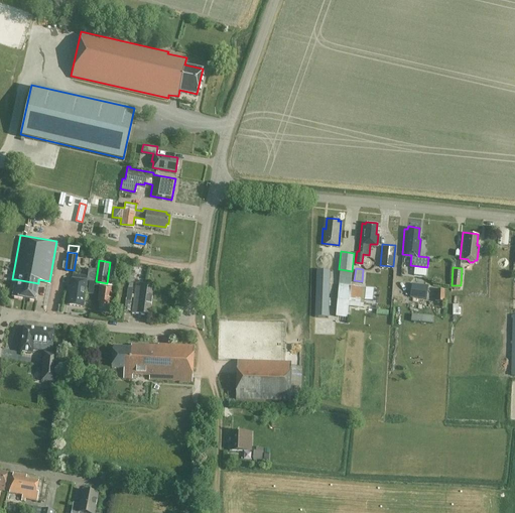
[(314,314),(328,315),(330,269),(316,269),(314,314)]
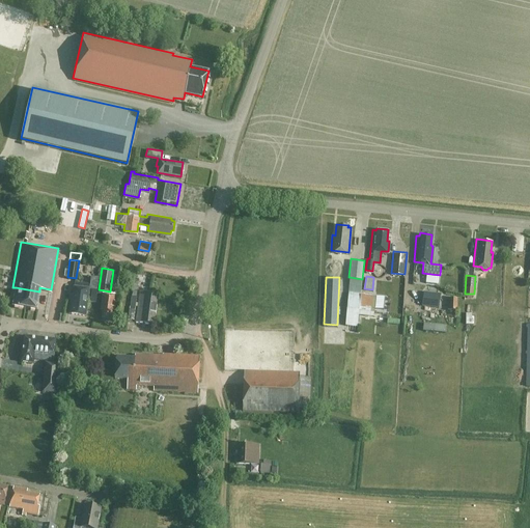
[(359,293),(360,293),(362,279),(350,277),(349,290),(359,293)]
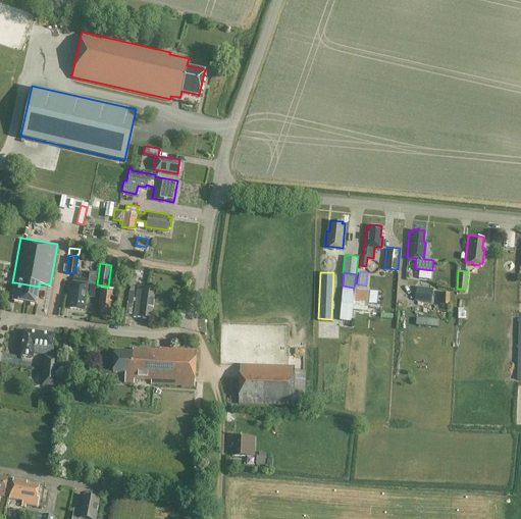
[(126,301),(125,312),(131,312),(133,299),(133,297),(136,275),(132,274),(129,289),(128,289),(127,301),(126,301)]
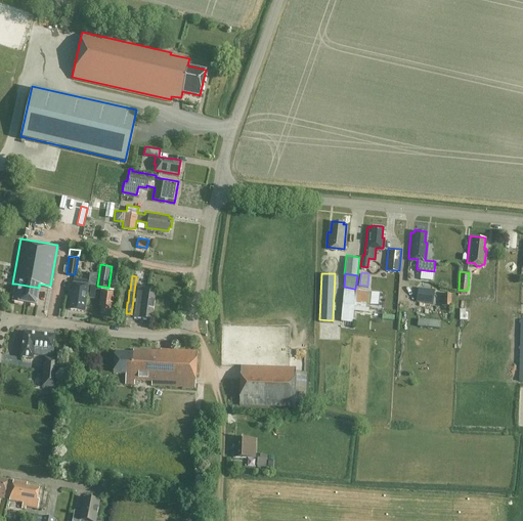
[(84,309),(88,278),(74,276),(73,281),(72,289),(69,288),(67,297),(71,298),(69,308),(84,309)]
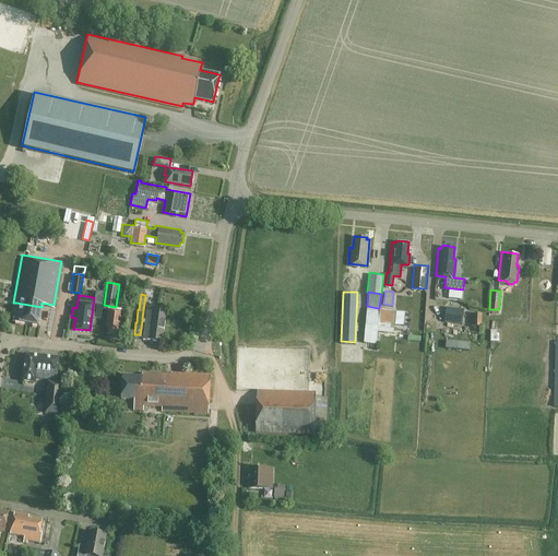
[(38,323),(42,307),(16,303),(13,319),(38,323)]
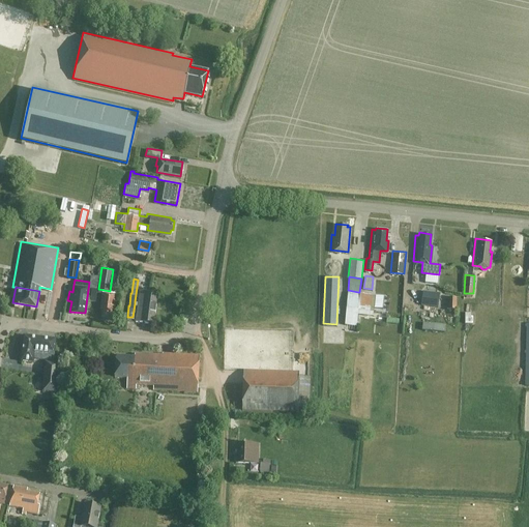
[(146,289),(139,288),(138,301),(137,303),(135,320),(153,322),(154,311),(155,303),(156,292),(146,291),(146,289)]
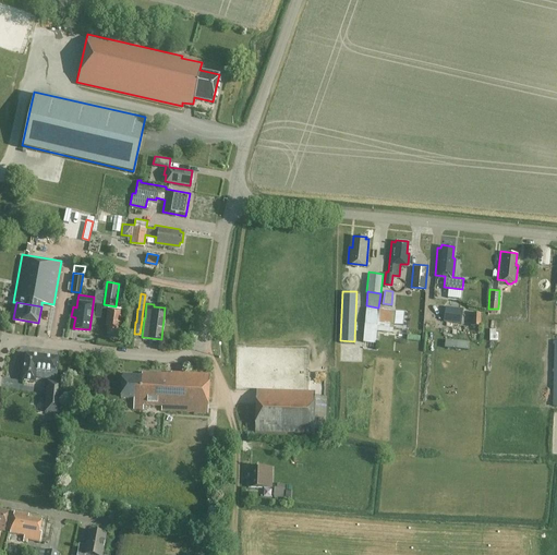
[(443,320),(461,322),(462,306),(445,304),(443,320)]
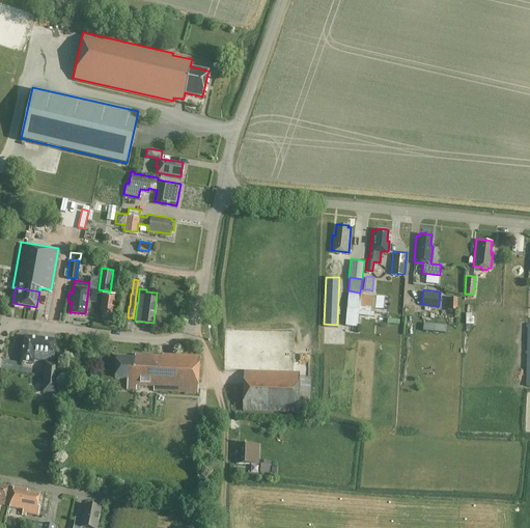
[(345,306),(358,307),(359,293),(349,290),(347,290),(345,306)]
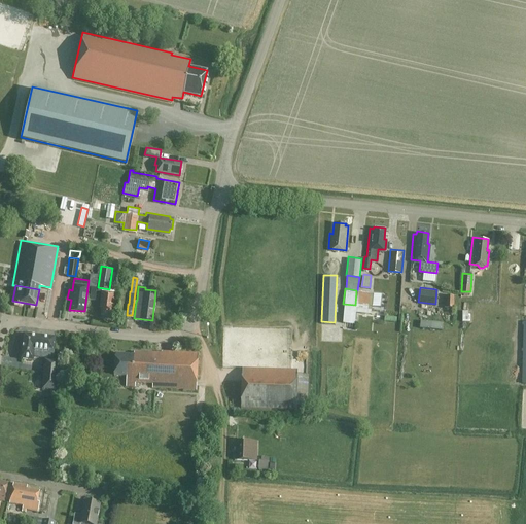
[(111,304),(113,304),(115,291),(101,289),(99,306),(101,306),(100,313),(110,315),(111,304)]
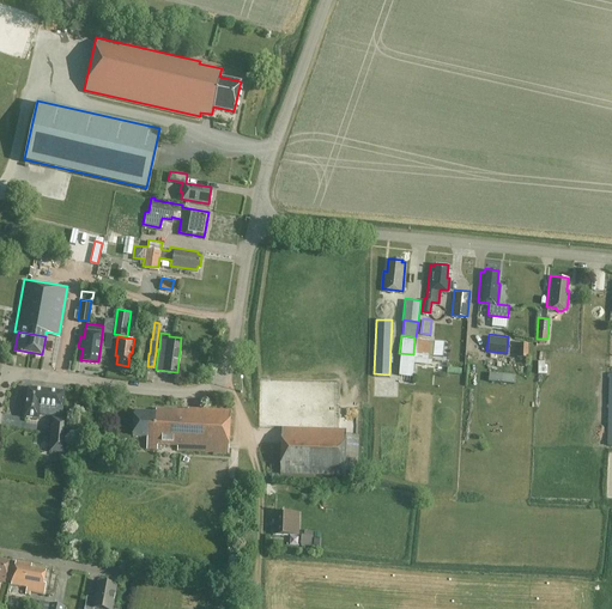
[(416,339),(414,357),(431,359),(431,354),(434,340),(416,339)]
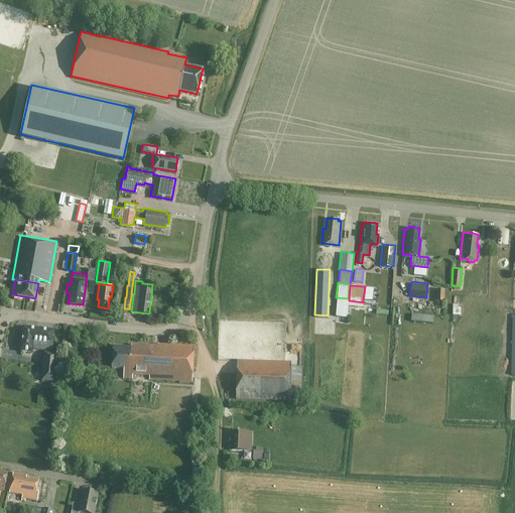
[(372,299),(372,287),(365,286),(363,298),(372,299)]
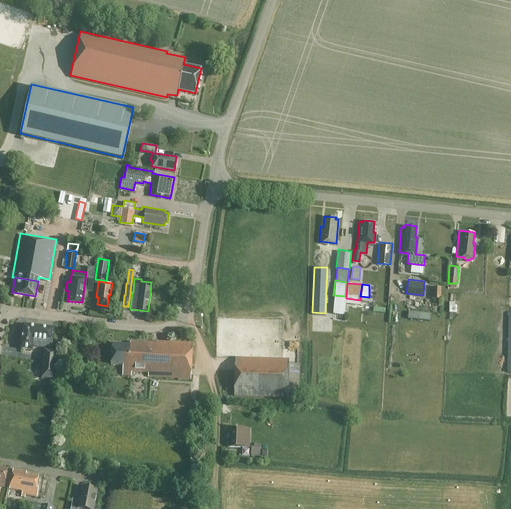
[(53,326),(23,322),(20,346),(32,348),(32,344),(43,346),(43,349),(40,375),(55,377),(58,350),(51,349),(53,326)]
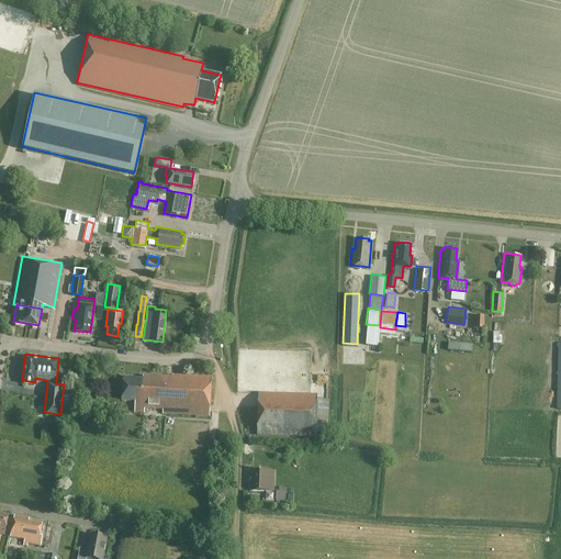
[(211,375),(171,372),(171,375),(154,373),(154,375),(143,373),(142,377),(122,376),(121,399),(134,400),(134,410),(144,410),(144,406),(163,407),(161,411),(209,414),(211,375)]
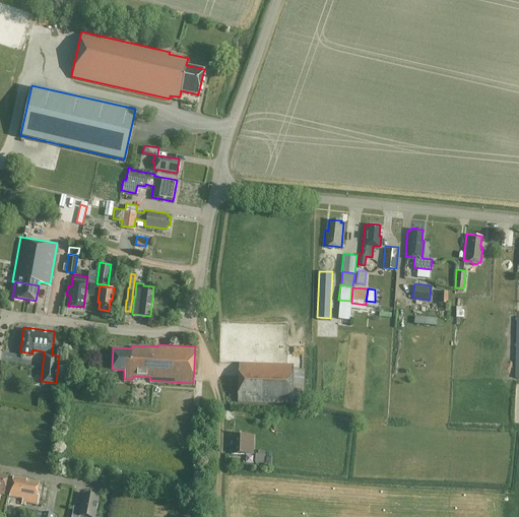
[(303,401),(304,367),(293,367),(293,363),(239,361),(237,399),(292,401),(303,401)]
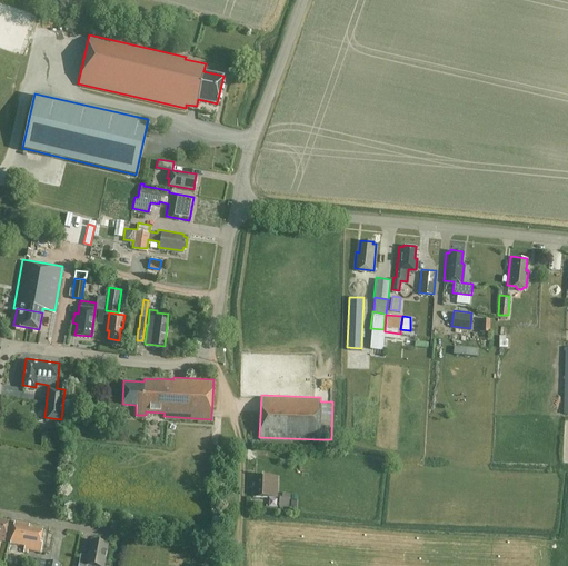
[(277,495),(278,474),(257,474),(257,486),(252,486),(252,494),(277,495)]
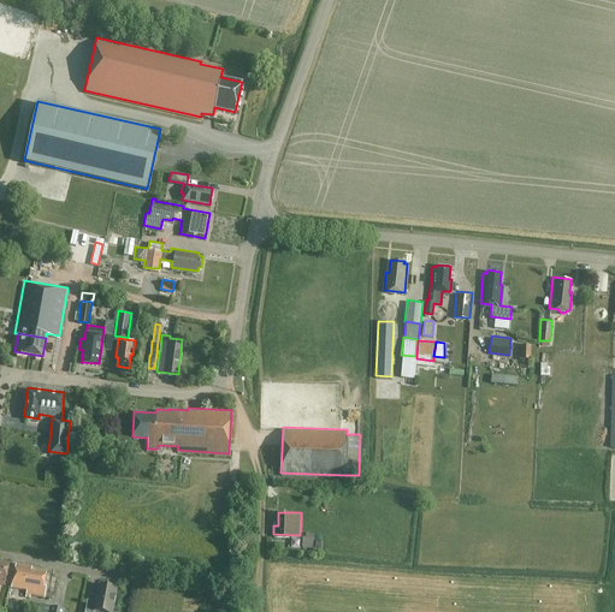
[(315,532),(306,530),(306,535),(302,535),(302,546),(314,547),(315,532)]
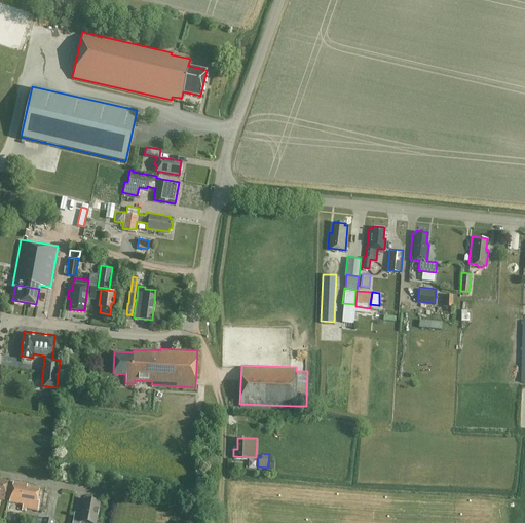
[(9,500),(20,502),(23,502),(22,506),(23,506),(23,509),(25,509),(26,507),(37,509),(39,499),(37,499),(39,488),(26,486),(27,482),(12,480),(9,500)]
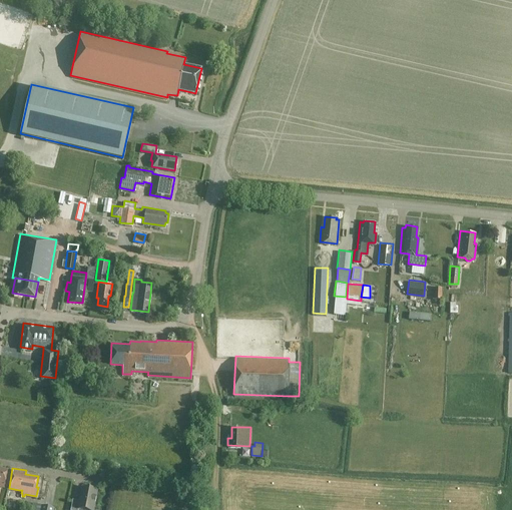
[(93,509),(97,488),(81,485),(79,498),(72,497),(70,509),(74,509),(76,509),(77,507),(93,509)]
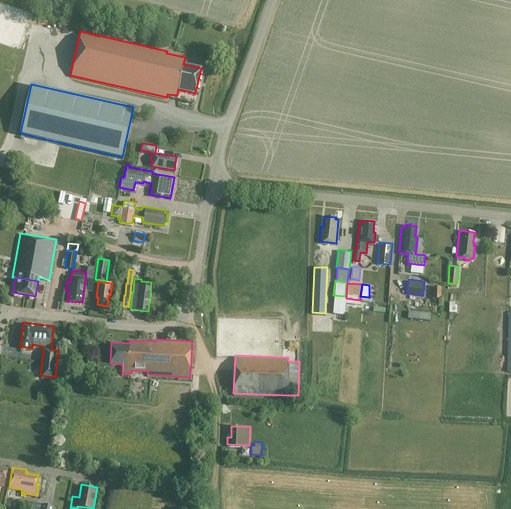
[(30,508),(52,508),(54,505),(32,500),(30,508)]
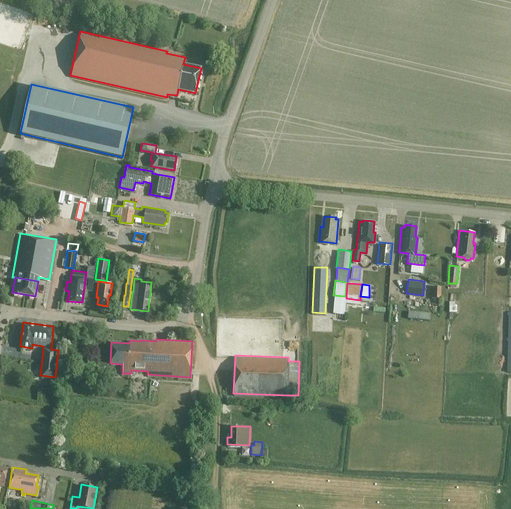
All buildings are outlined.
